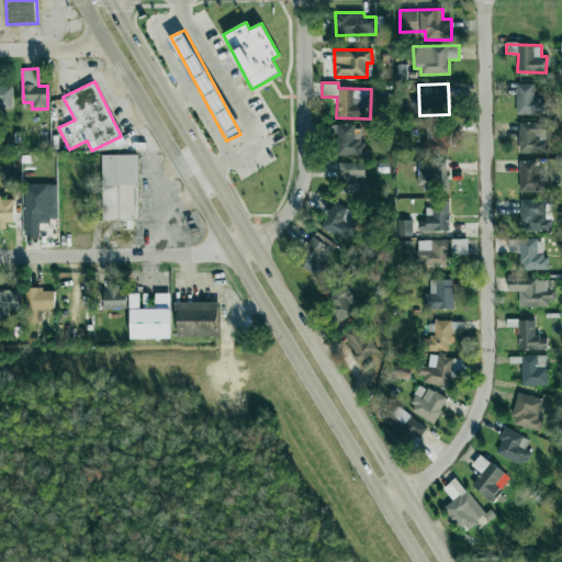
[(516,114),(543,114),(543,99),(534,99),(534,83),(516,83),(516,114)]
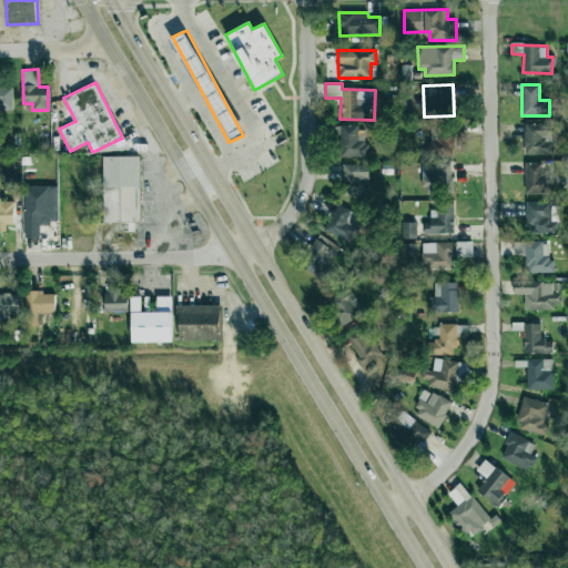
[(0,110),(12,111),(12,87),(0,85),(0,110)]
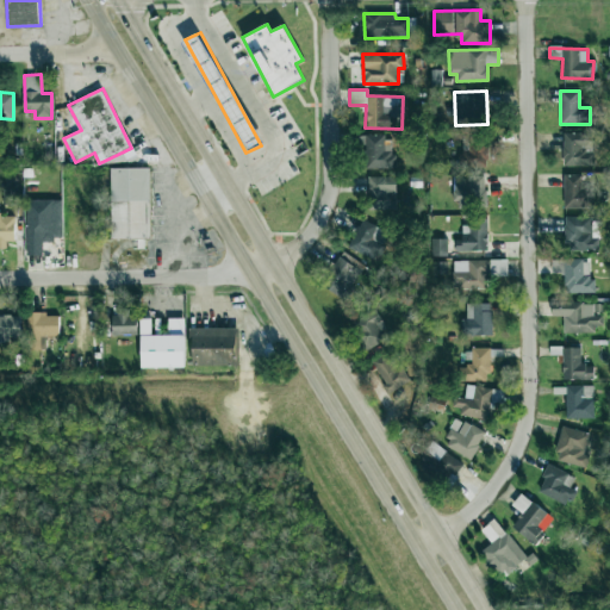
[(562,166),(592,166),(592,132),(562,132),(562,166)]
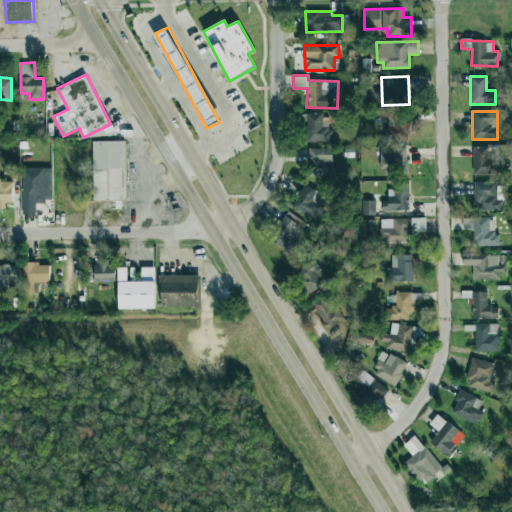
[(307,142),(332,141),(332,128),(328,128),(328,113),(301,114),(301,121),(306,121),(307,142)]
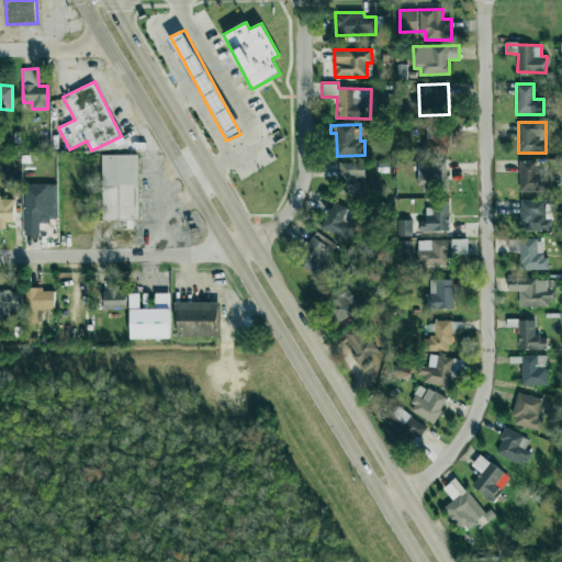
[(426,155),(450,155),(451,127),(427,126),(426,155)]
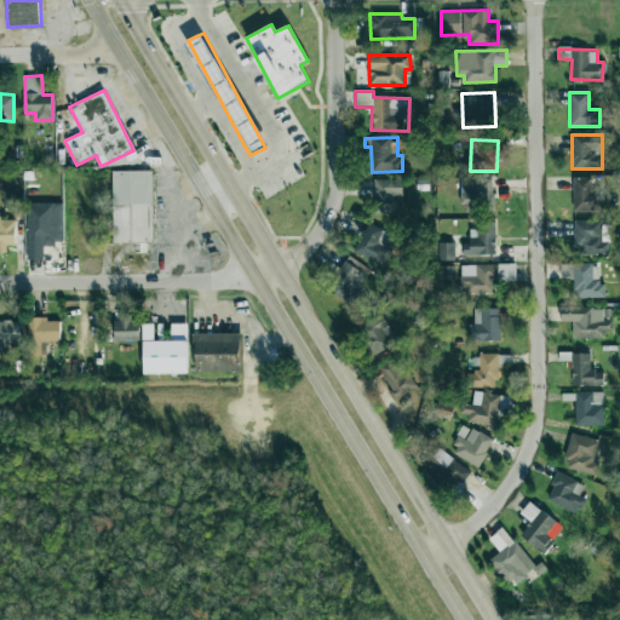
[(112,171),(113,244),(153,242),(151,171),(112,171)]
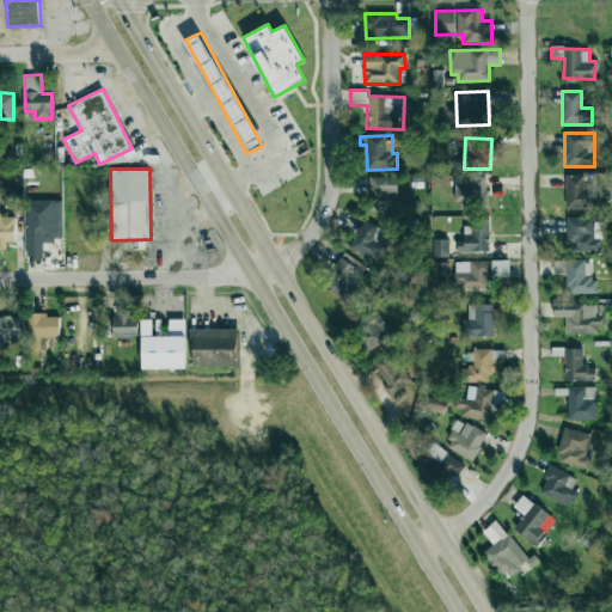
[(567,209),(594,208),(594,189),(583,190),(583,175),(565,176),(567,209)]
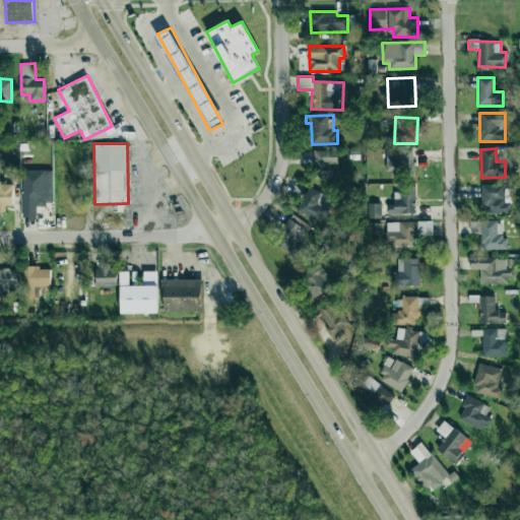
[(337,150),(314,150),(313,179),(337,179),(337,150)]
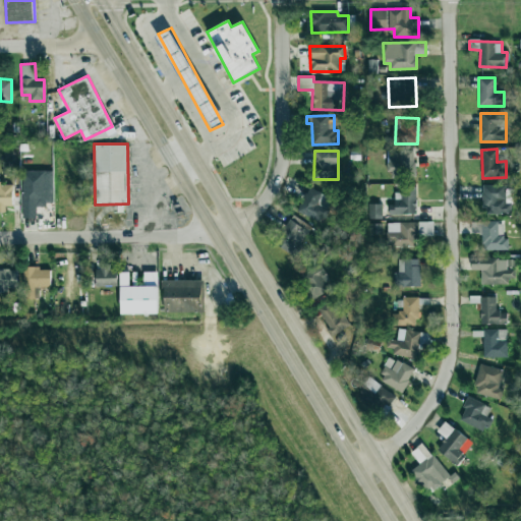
[(387,175),(406,176),(406,169),(414,169),(415,153),(388,151),(387,175)]
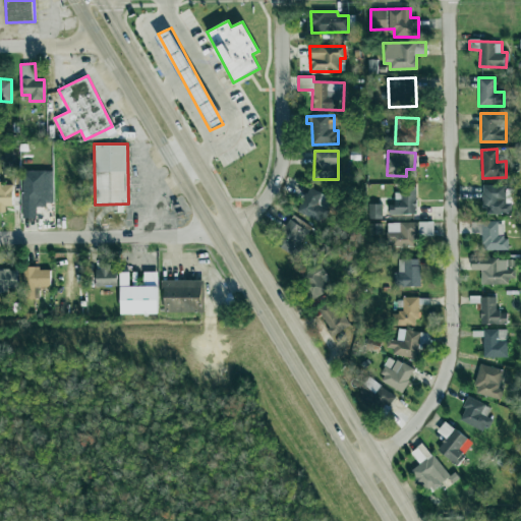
[(22,205),(53,204),(53,170),(21,171),(22,205)]
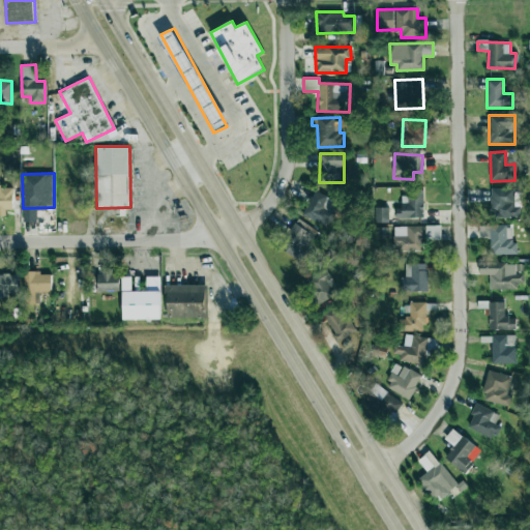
[(0,212),(5,212),(5,209),(12,209),(12,186),(0,186),(0,212)]
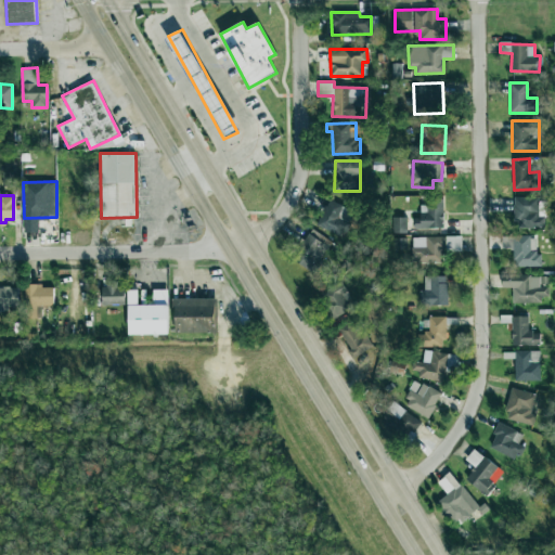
[(544,228),(544,216),(539,216),(538,197),(513,197),(514,228),(544,228)]
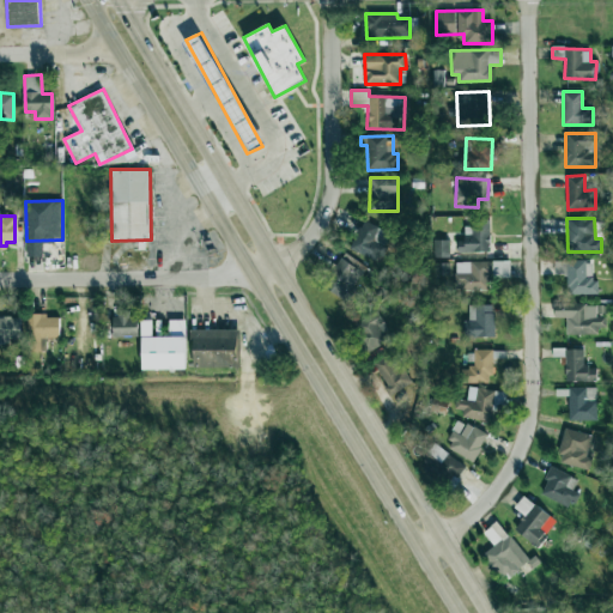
[(390,232),(362,220),(351,248),(380,260),(390,232)]
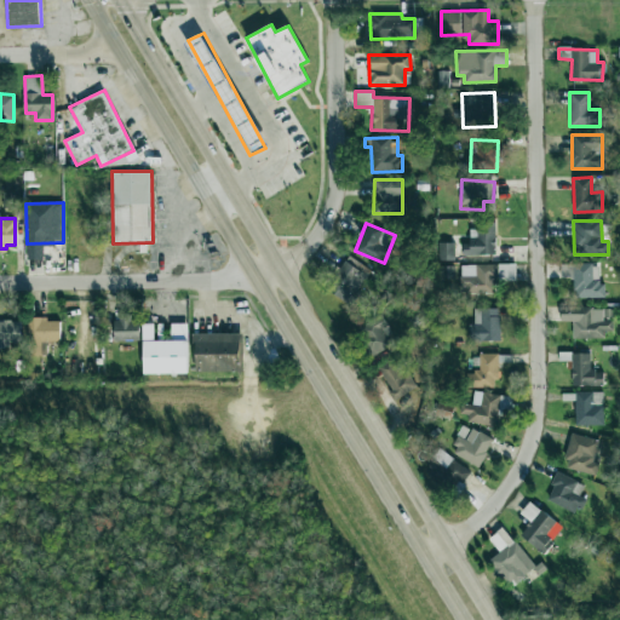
[(463,256),(495,254),(494,227),(470,228),(470,244),(463,244),(463,256)]
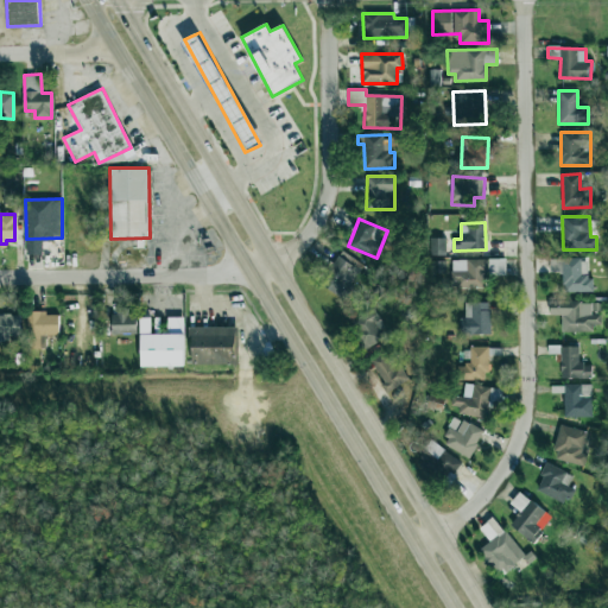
[(445,238),(430,238),(430,255),(445,255),(445,238)]
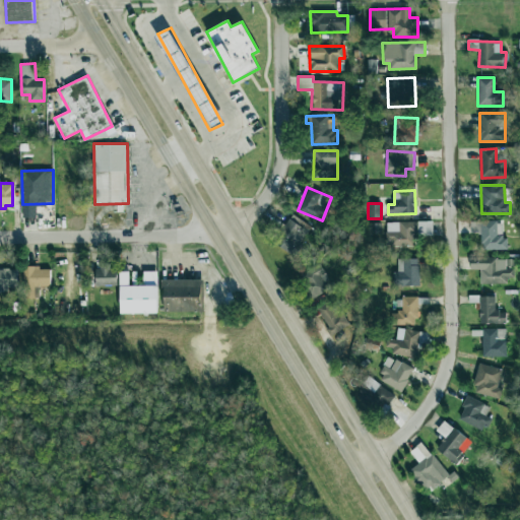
[(386,222),(387,246),(414,246),(414,236),(433,235),(433,221),(386,222)]
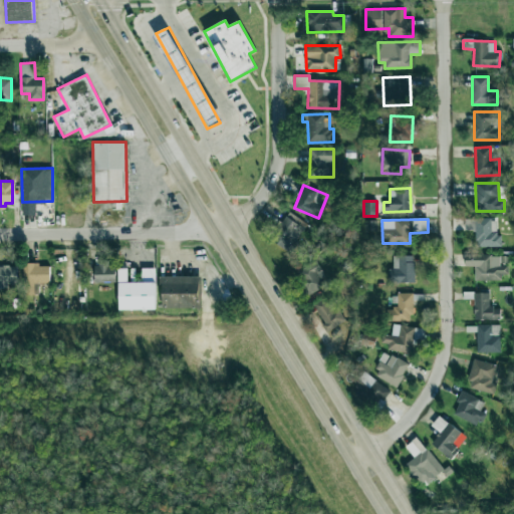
[(476,231),(476,246),(500,247),(501,234),(496,234),(496,220),(467,219),(467,231),(476,231)]
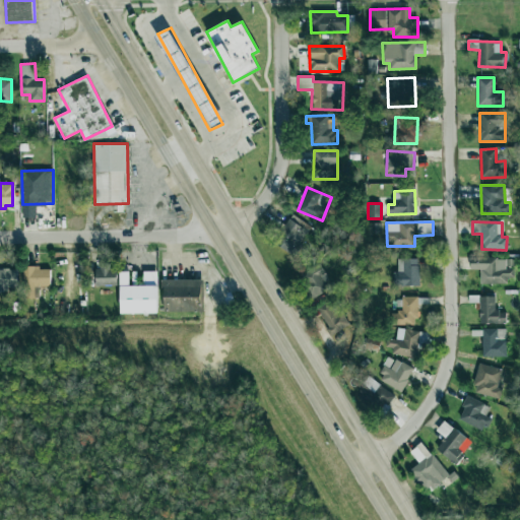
[(513,257),(469,258),(470,269),(480,269),(480,282),(514,281),(513,257)]
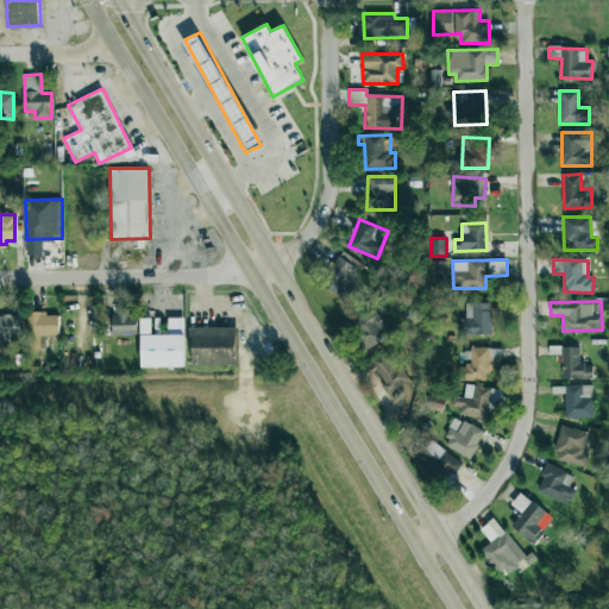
[(491,334),(490,302),(463,303),(463,336),(491,334)]
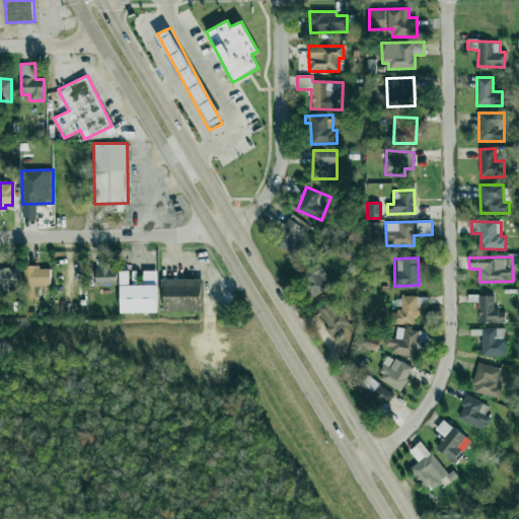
[(327,279),(319,264),(295,277),(308,300),(327,289),(323,281),(327,279)]
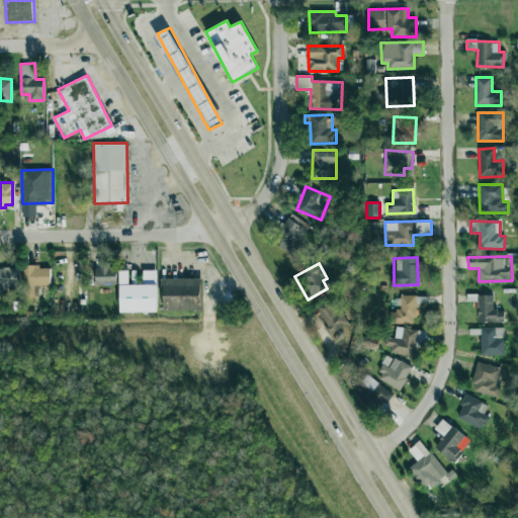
[(96,285),(116,284),(115,264),(96,265),(96,285)]
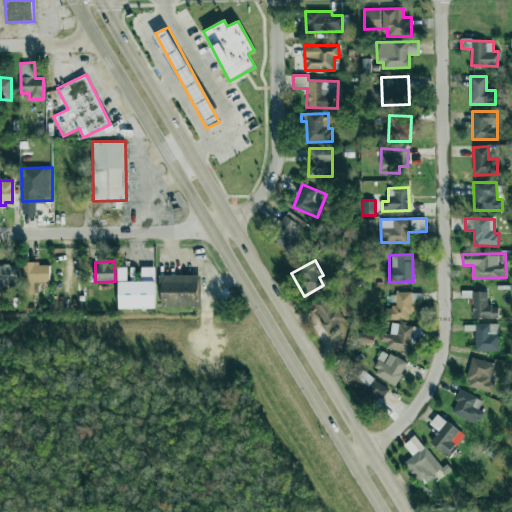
[(49,282),(49,263),(22,263),(23,294),(38,293),(38,282),(49,282)]
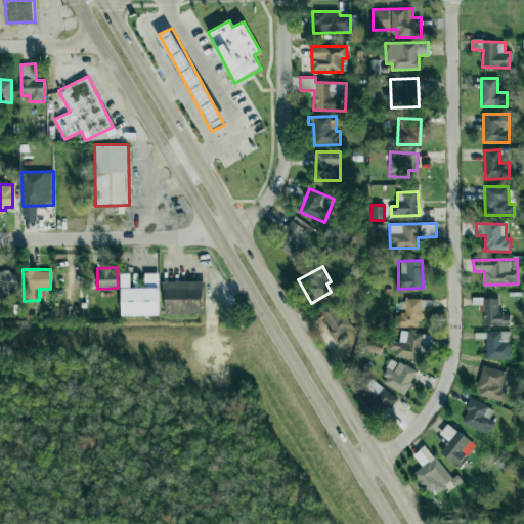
[(17,271),(0,271),(0,293),(8,294),(8,291),(18,291),(17,271)]
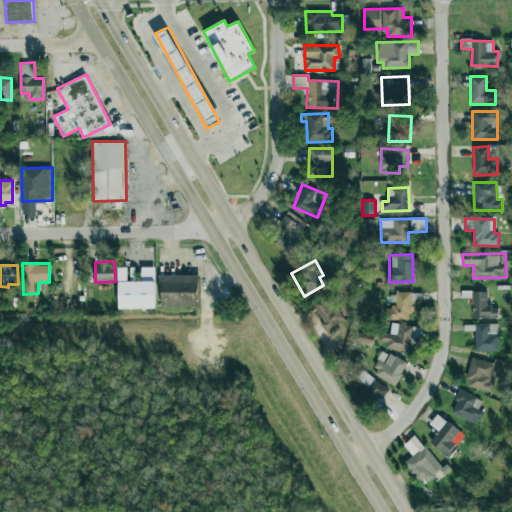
[(200,275),(161,275),(160,306),(200,307),(200,275)]
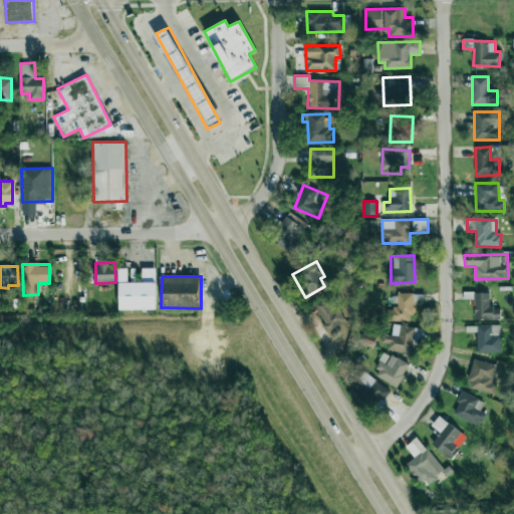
[(119,310),(156,309),(156,282),(118,282),(119,310)]
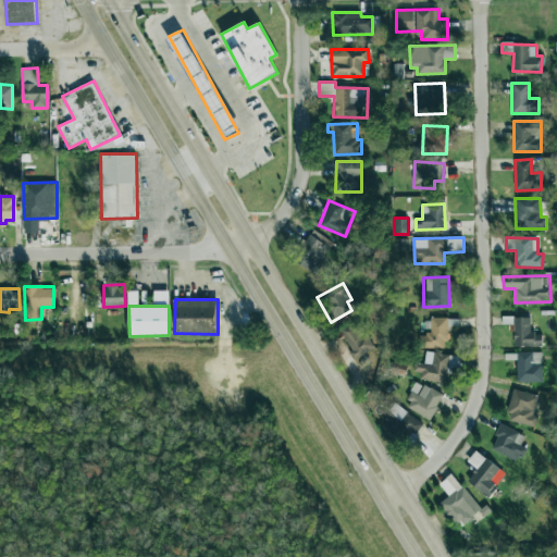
[(514,347),(542,346),(542,333),(531,333),(530,317),(514,318),(514,347)]
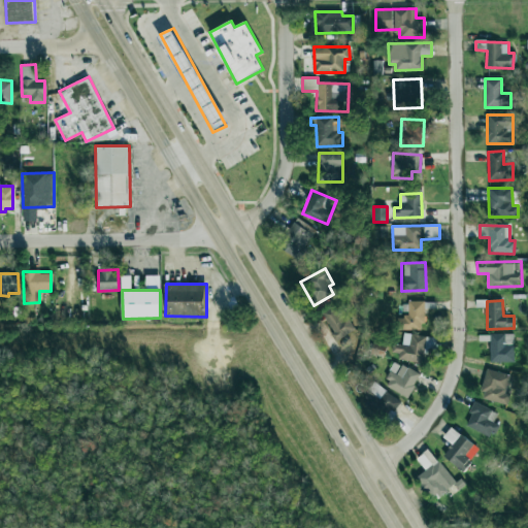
[(424,301),(407,301),(407,317),(398,317),(399,330),(424,329),(424,301)]
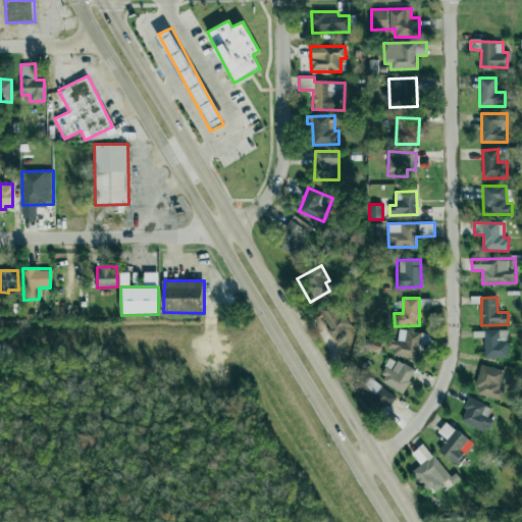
[(333,336),(351,325),(333,299),(316,310),(333,336)]
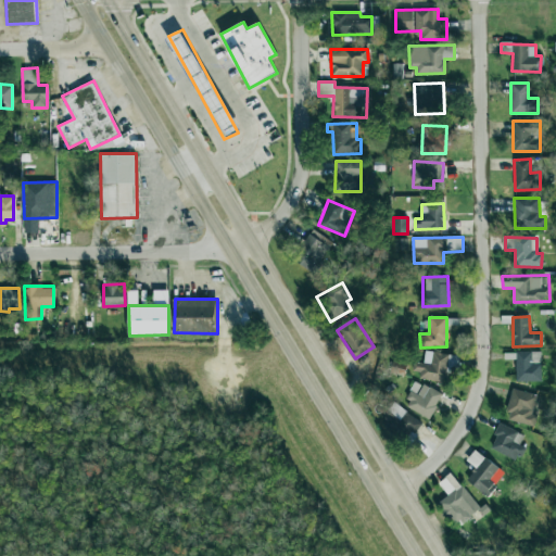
[(449,354),(426,350),(422,363),(414,362),(411,375),(443,381),(449,354)]
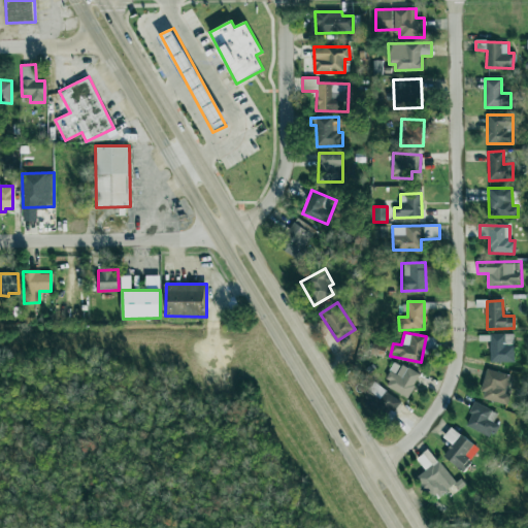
[(514,333),(489,334),(490,362),(514,362),(514,333)]
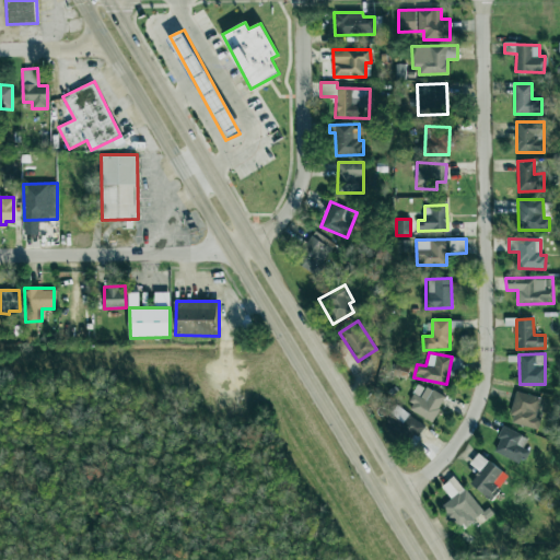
[(445,397),(419,384),(406,408),(432,422),(445,397)]
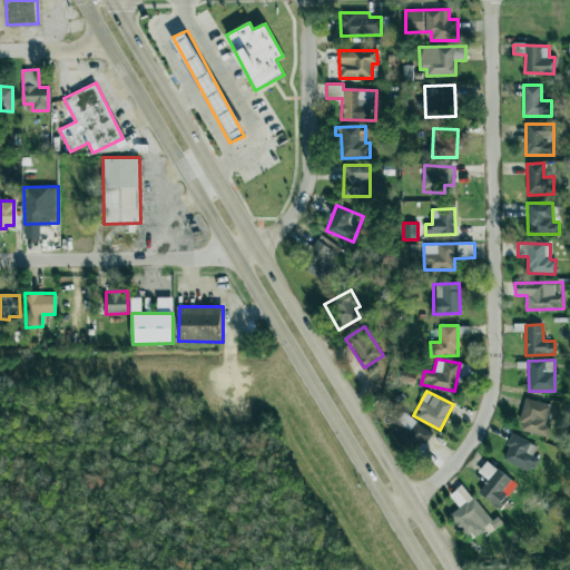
[(547,438),(551,425),(546,424),(551,405),(527,397),(518,429),(547,438)]
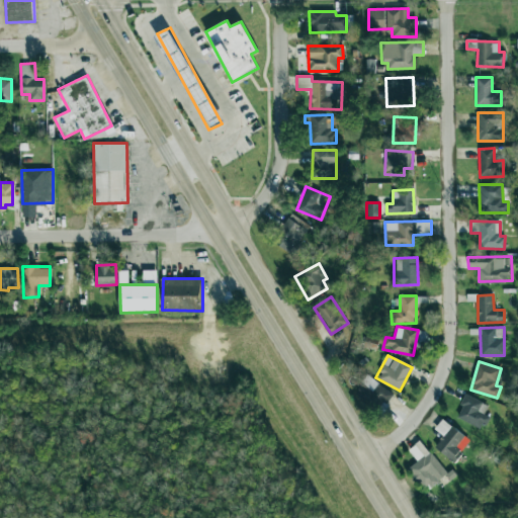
[(392,394),(369,375),(354,394),(377,412),(392,394)]
